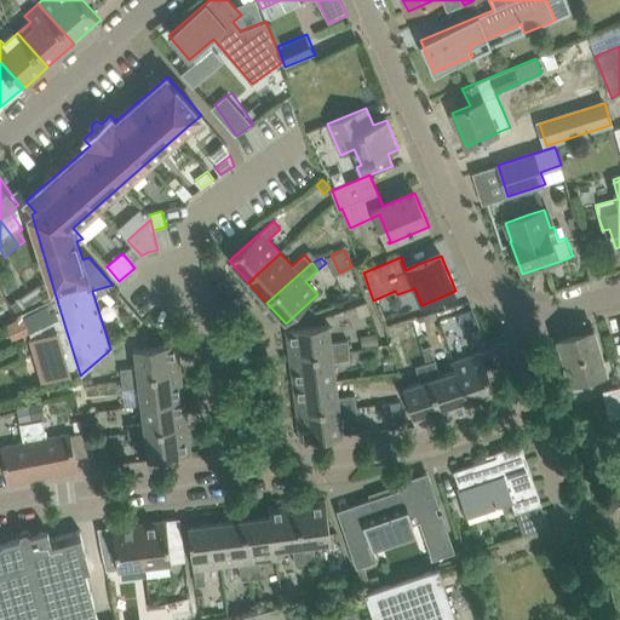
[(40,285),(29,292),(38,304),(50,299),(40,285)]
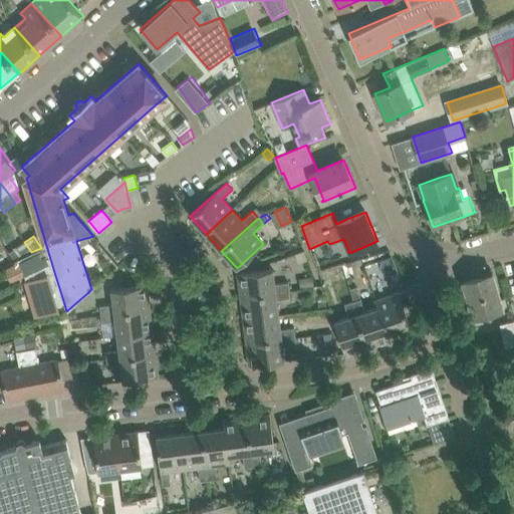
[(373,288),(400,280),(393,256),(366,263),(373,288)]
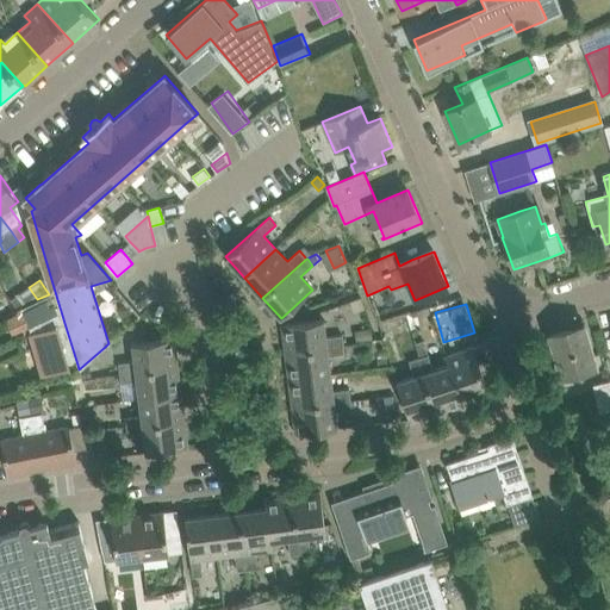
[(23,312),(6,321),(13,334),(30,327),(23,312)]
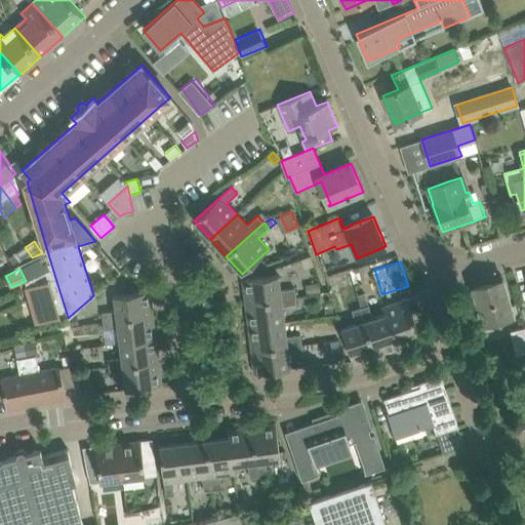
[(243,280),(245,303),(296,296),(295,288),(281,290),(279,275),(243,280)]
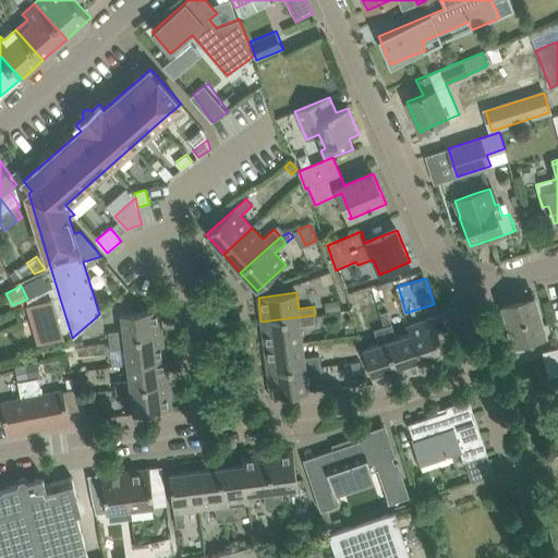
[(59,295),(27,305),(38,343),(71,334),(59,295)]
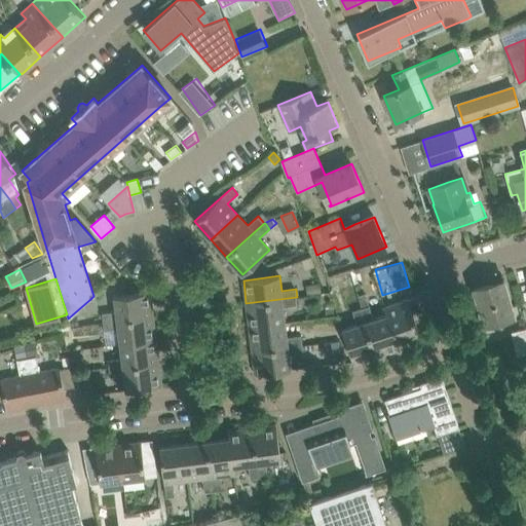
[(485,326),(504,320),(515,316),(503,279),(475,288),(485,326)]
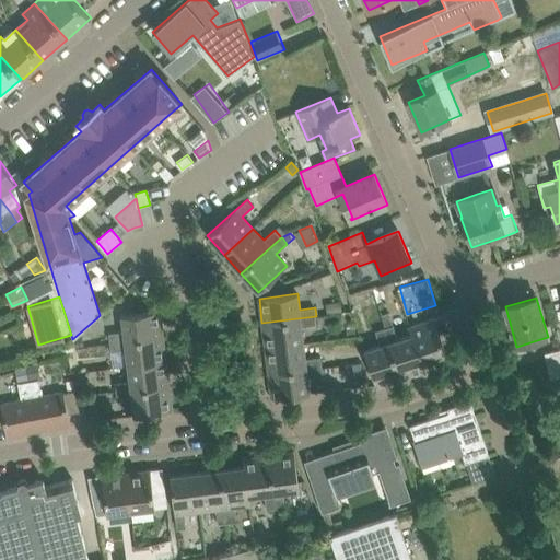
[(325,304),(327,313),(341,311),(340,302),(325,304)]
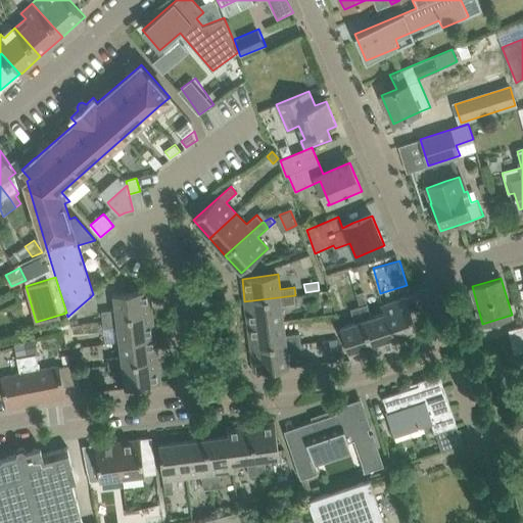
[(102,312),(103,320),(152,314),(150,290),(113,294),(115,310),(102,312)]
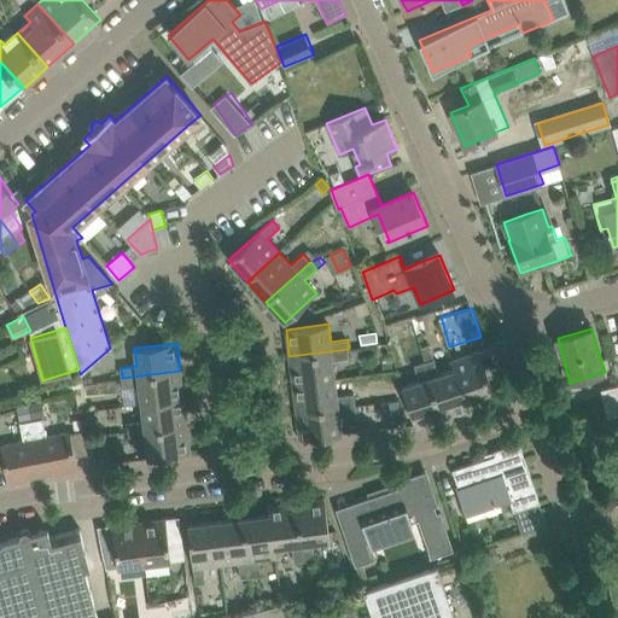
[(349,349),(289,356),(292,384),(336,379),(333,362),(350,360),(349,349)]
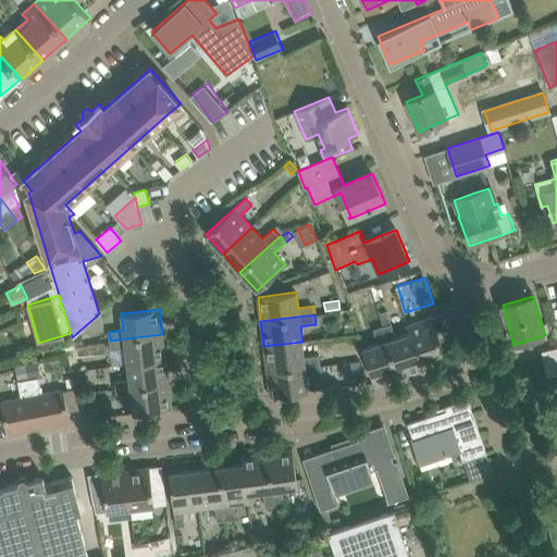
[(407,325),(410,333),(420,362),(421,361),(444,355),(436,331),(445,329),(441,314),(420,321),(407,325)]
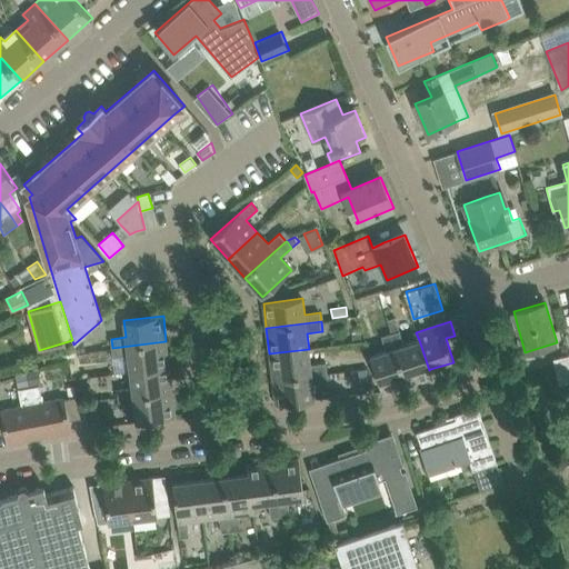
[(400,331),(390,333),(408,386),(432,378),(430,369),(429,370),(419,340),(405,346),(400,331)]
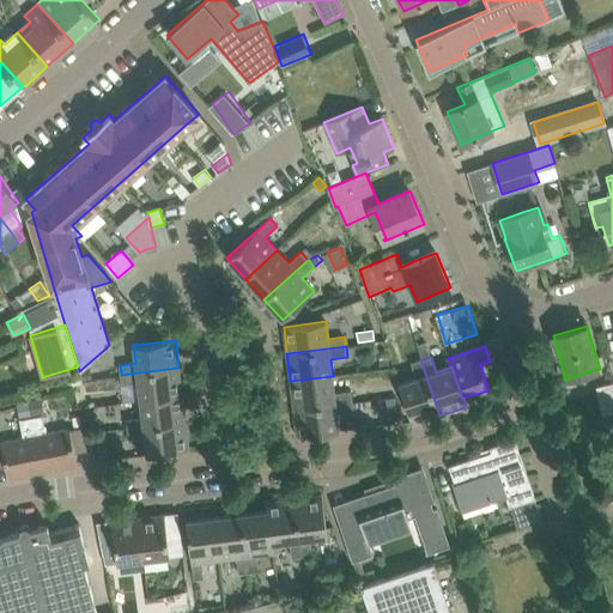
[(400,383),(405,401),(412,424),(439,416),(420,359),(412,363),(417,378),(400,383)]
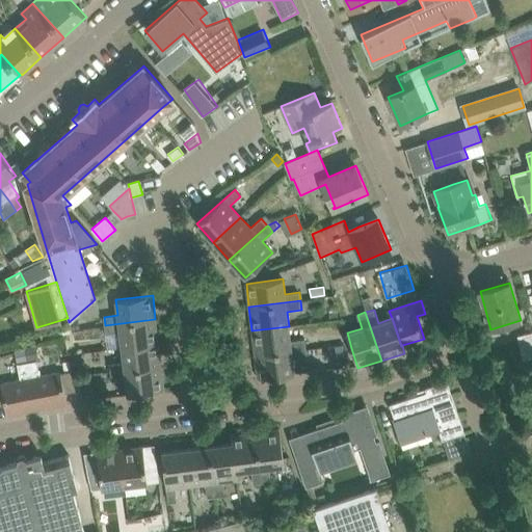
[(155,319),(105,325),(106,335),(120,333),(122,347),(158,343),(155,319)]
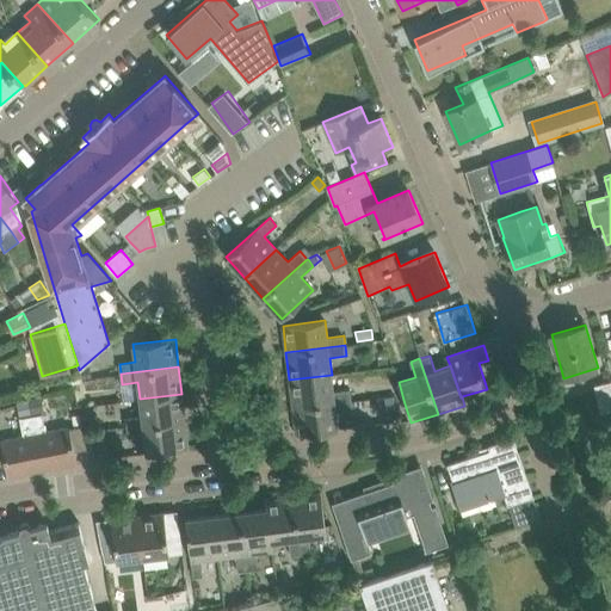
[(90,368),(80,371),(82,381),(93,377),(90,368)]
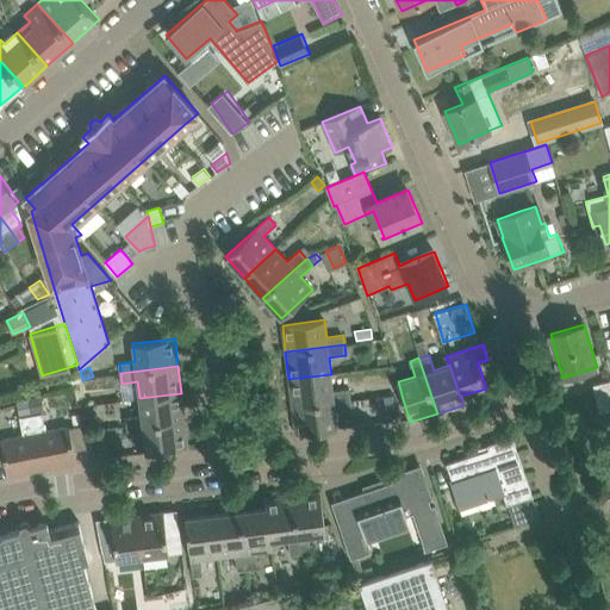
[(331,374),(288,379),(292,406),(350,399),(349,388),(334,391),(331,374)]
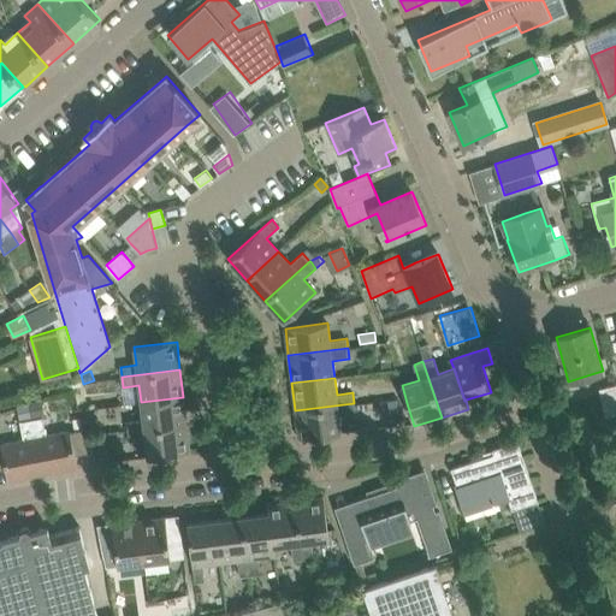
[(615,385),(599,389),(606,416),(615,413),(615,385)]
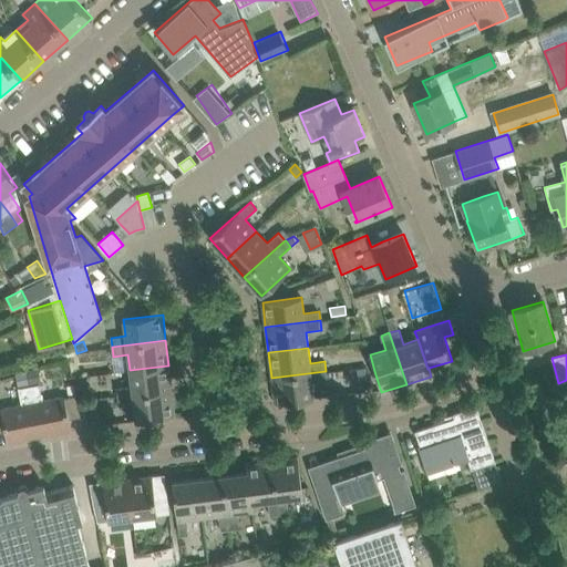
[(116,388),(119,398),(172,390),(168,366),(130,370),(132,385),(116,388)]
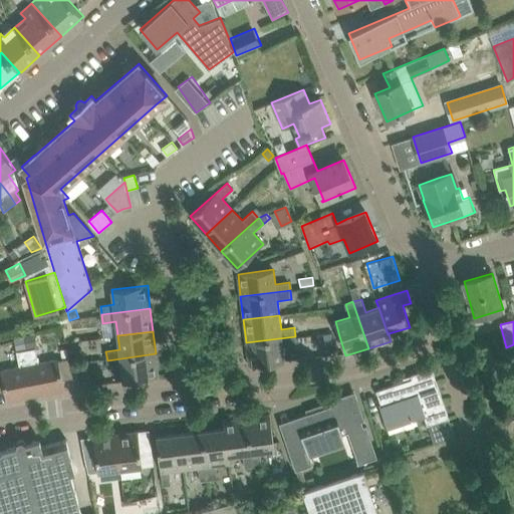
[(35,335),(25,337),(26,347),(37,345),(35,335)]
